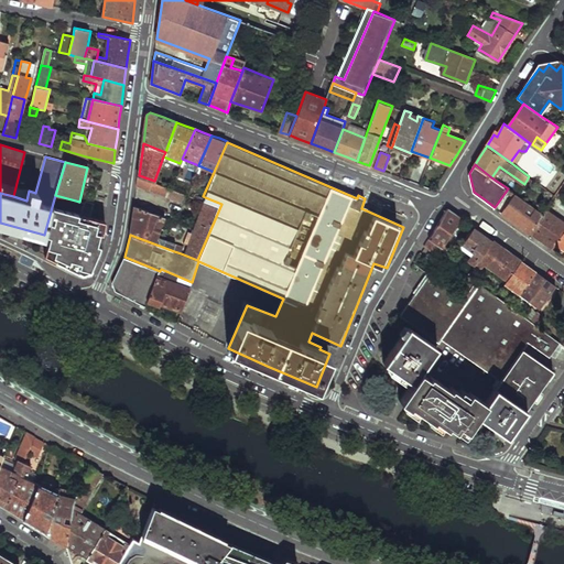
[(139,175),(137,184),(164,192),(165,187),(167,188),(166,194),(181,198),(183,190),(154,181),(139,175)]
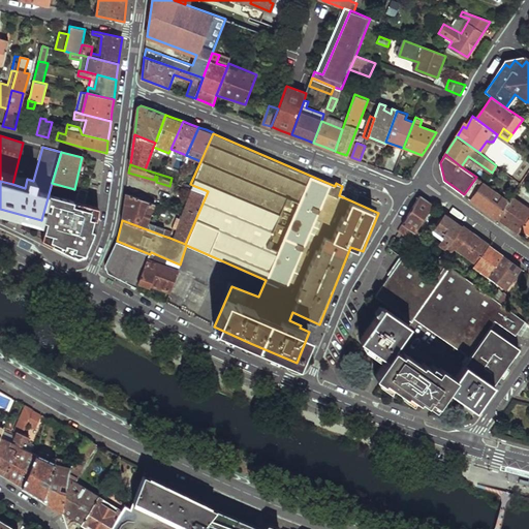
[(14,176),(12,184),(25,188),(27,179),(14,176)]
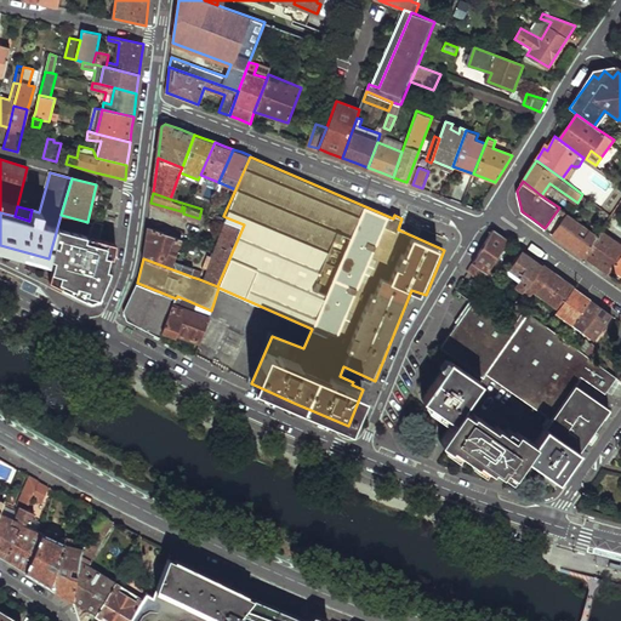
[(559,208),(545,228),(564,241),(582,255),(597,235),(559,208)]
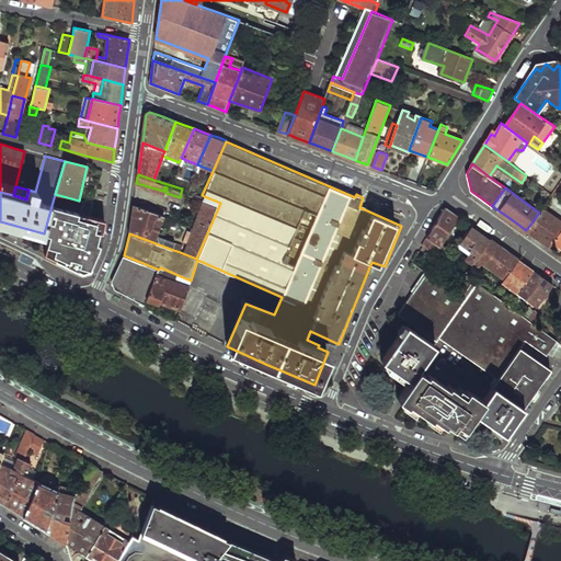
[(79,201),(55,194),(44,233),(38,252),(76,270),(84,266),(98,248),(104,221),(91,217),(94,204),(86,201),(86,203),(79,201)]
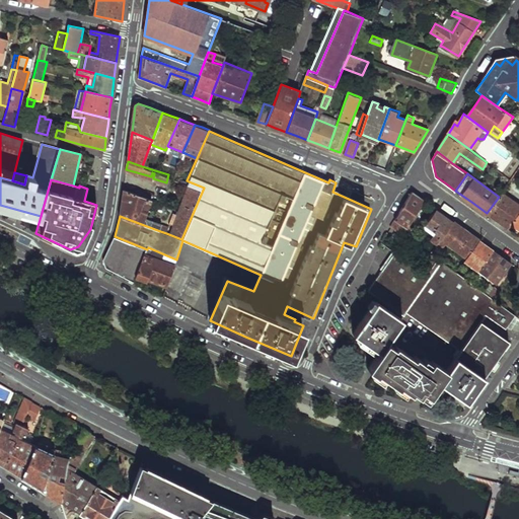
[(166,233),(181,239),(204,188),(189,181),(166,233)]
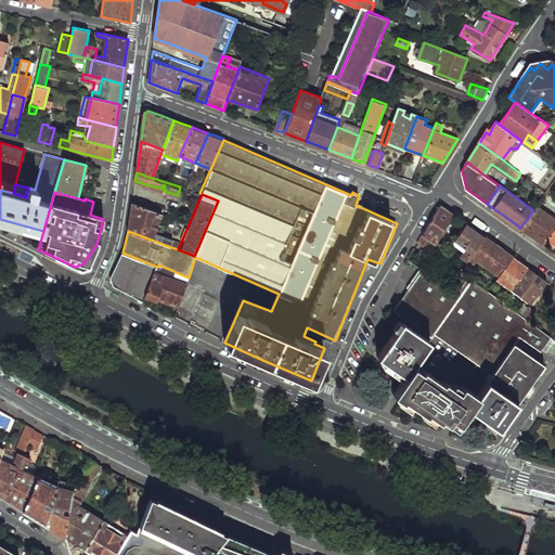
[(128,231),(171,247),(175,239),(157,231),(164,213),(132,202),(128,231)]
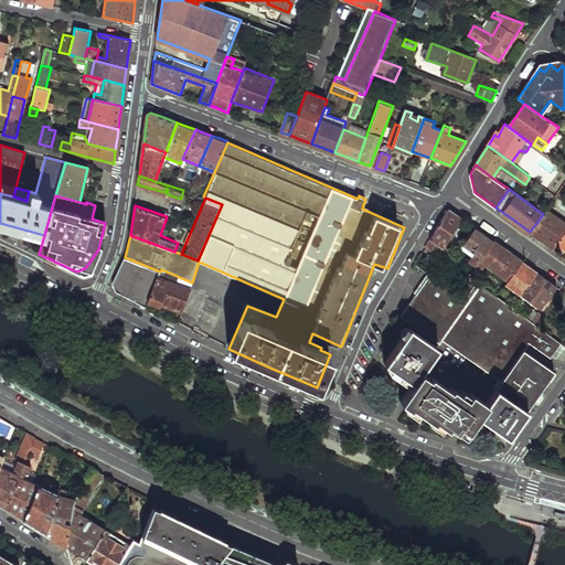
[(426,246),(437,254),(464,219),(449,208),(426,246)]
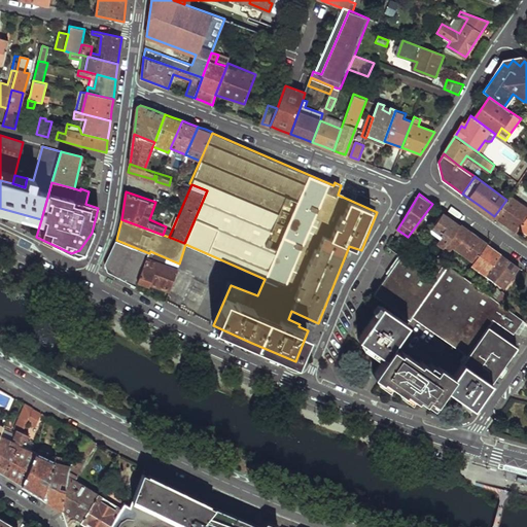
[(505,224),(516,232),(520,226),(526,215),(526,206),(511,194),(506,200),(494,216),(505,224)]
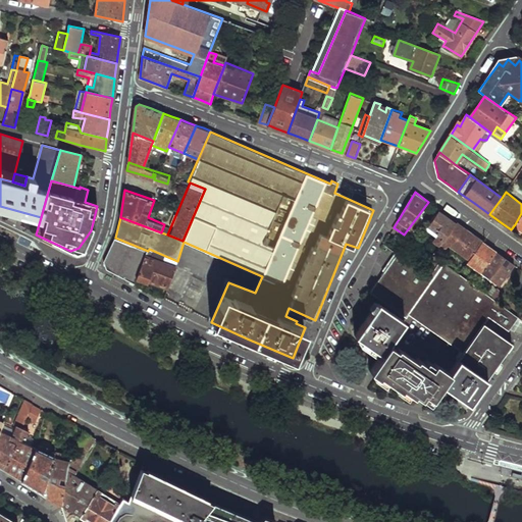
[(439,210),(427,227),(436,233),(433,240),(440,245),(456,222),(449,216),(439,210)]
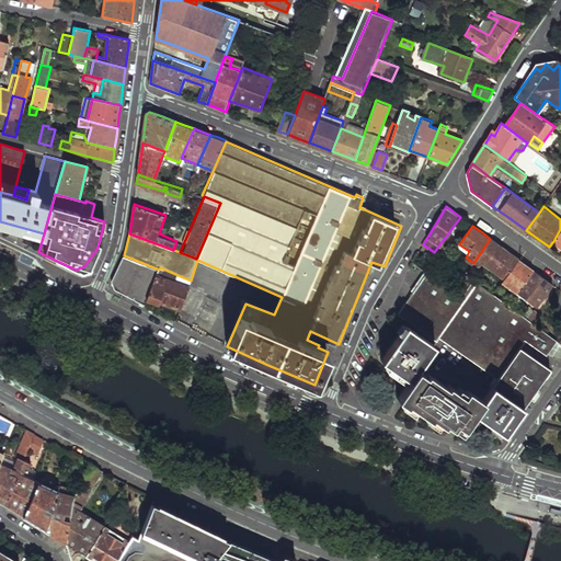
[(473,263),(470,268),(474,272),(482,261),(504,277),(518,259),(504,249),(490,239),(473,263)]
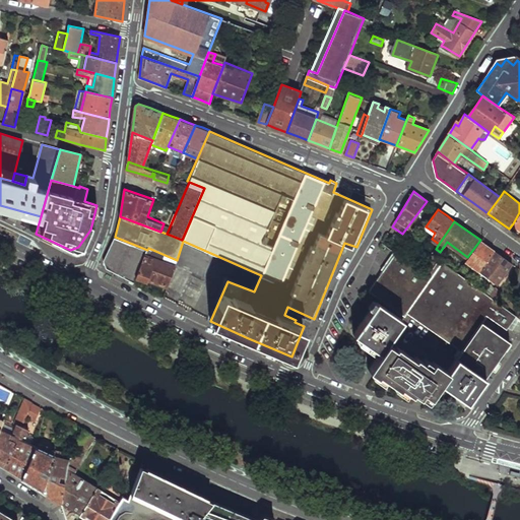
[(115,237),(103,266),(119,274),(135,282),(137,278),(145,254),(147,250),(115,237)]
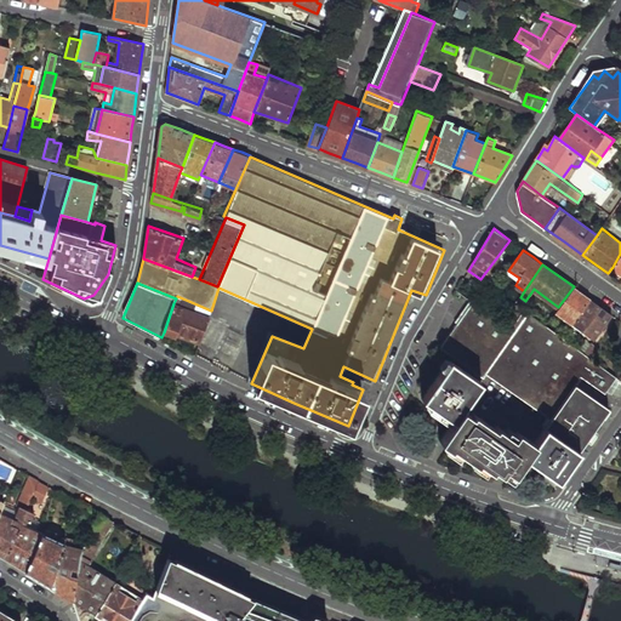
[(556,312),(573,324),(590,297),(582,292),(574,286),(558,307),(556,312)]
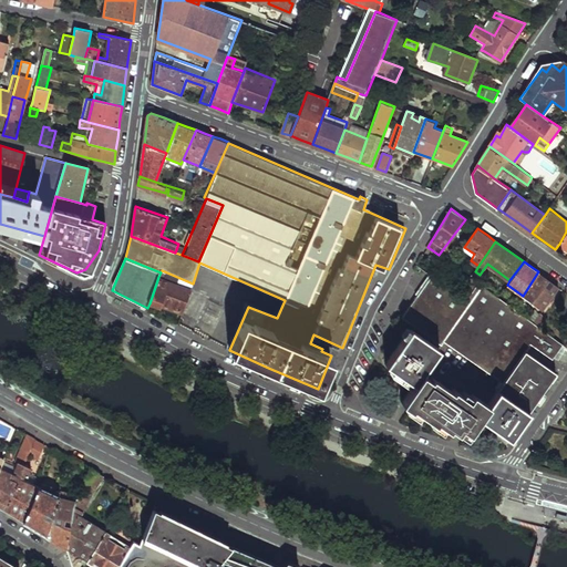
[(538,271),(523,296),(543,310),(559,287),(553,282),(538,271)]
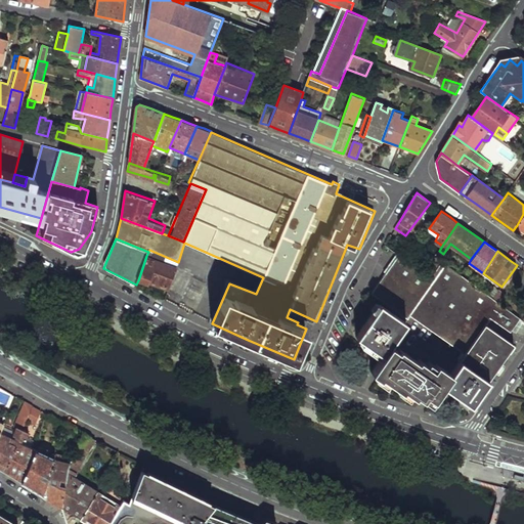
[(373,292),(382,299),(358,330),(384,349),(372,365),(380,370),(382,369),(402,384),(404,382),(413,389),(416,387),(423,392),(426,388),(434,393),(443,381),(471,401),(516,342),(487,320),(490,315),(512,331),(520,318),(498,303),(492,298),(442,262),(432,278),(424,272),(398,254),(373,292)]
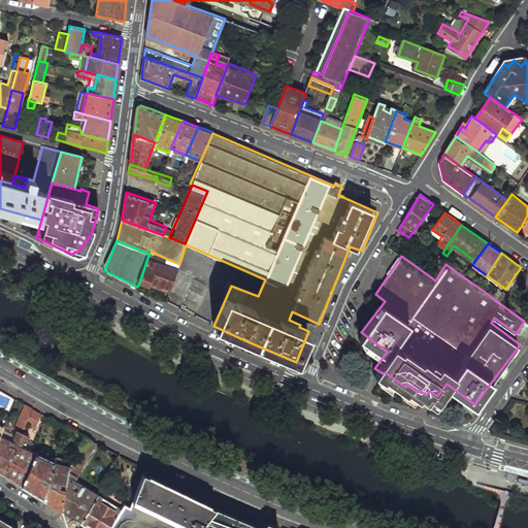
[(147,258),(139,283),(152,287),(154,284),(170,290),(178,270),(147,258)]
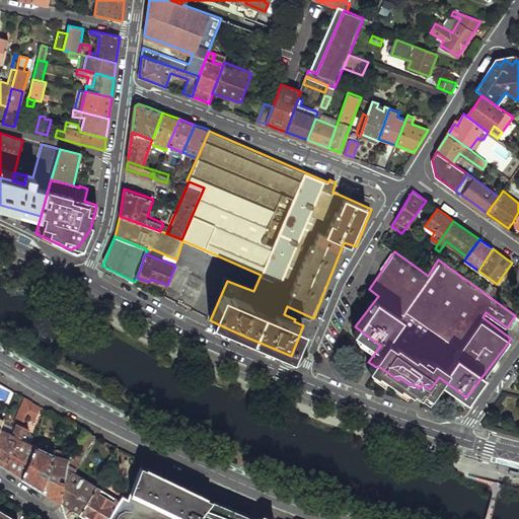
[(431,254),(420,270),(428,276),(438,260),(431,254)]
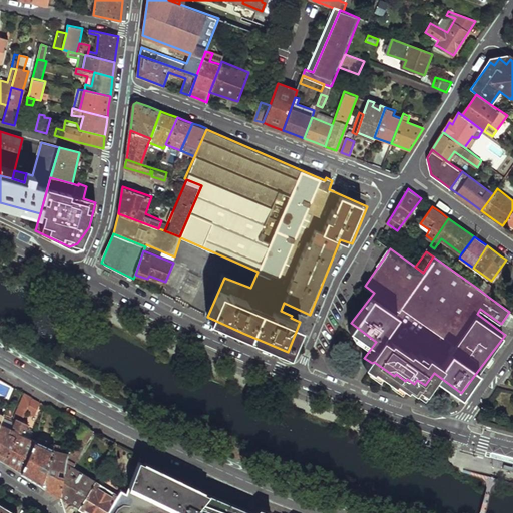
[(488,285),(482,292),(488,297),(494,289),(488,285)]
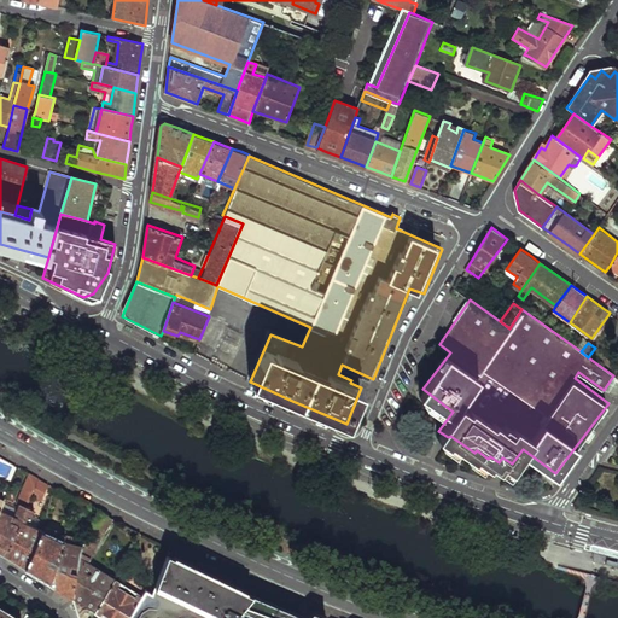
[(30,473),(23,490),(33,494),(39,479),(30,473)]
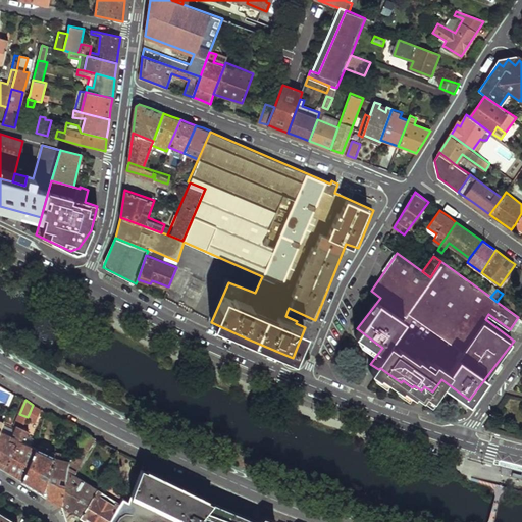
[(33,405),(28,417),(27,418),(35,421),(40,409),(33,405)]
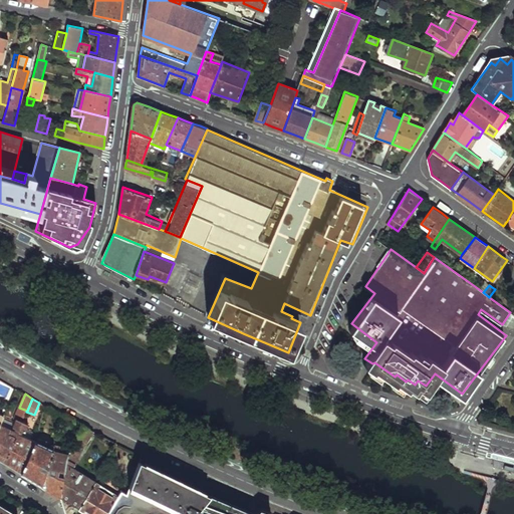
[(0,425),(0,459),(5,463),(22,423),(17,421),(13,429),(15,430),(15,431),(0,425)]
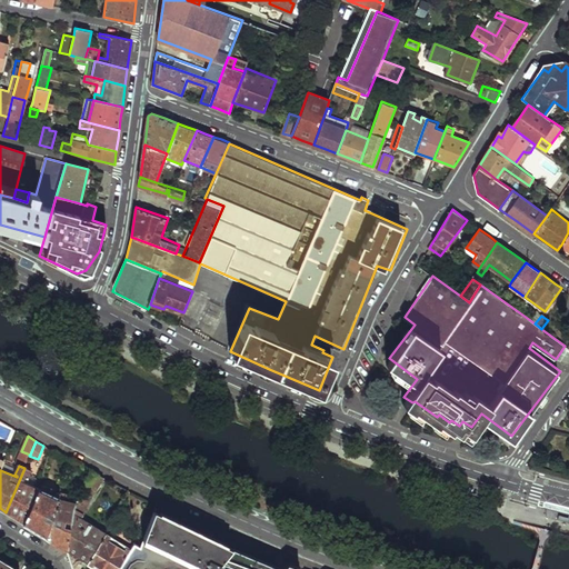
[(25,468),(6,512),(25,523),(39,488),(22,480),(22,478),(27,479),(30,470),(25,468)]
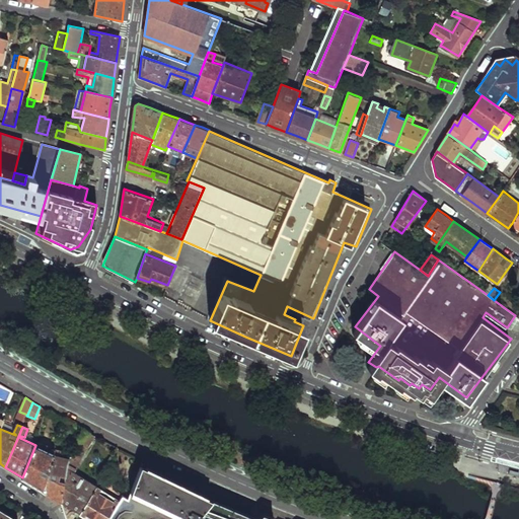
[(69,460),(61,502),(74,510),(72,514),(77,517),(79,514),(94,488),(72,473),(95,435),(84,430),(69,460)]
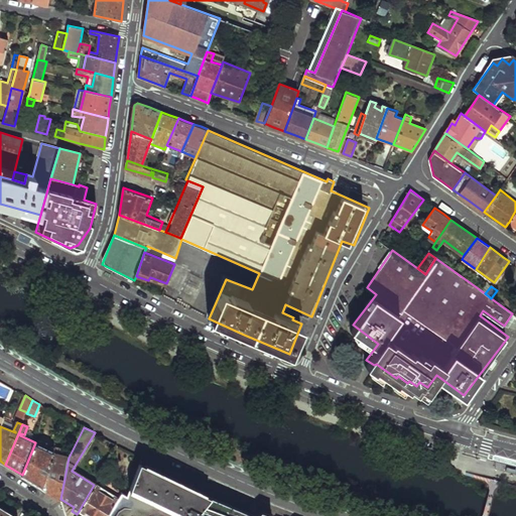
[(35,442),(22,475),(42,488),(52,450),(45,447),(46,443),(39,440),(37,443),(35,442)]
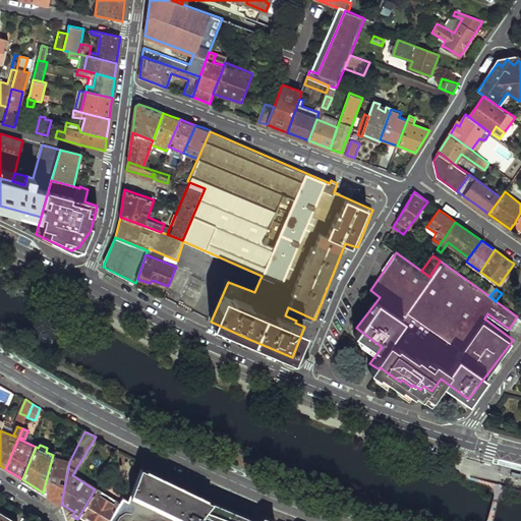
[(112,446),(109,452),(114,456),(118,449),(112,446)]
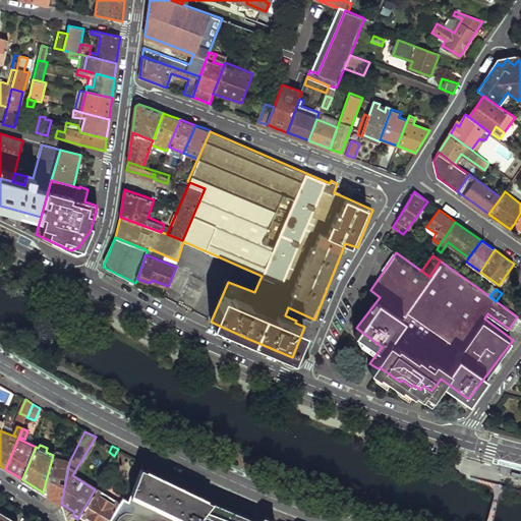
[(53,455),(43,493),(61,504),(69,462),(61,460),(62,453),(54,451),(53,455)]
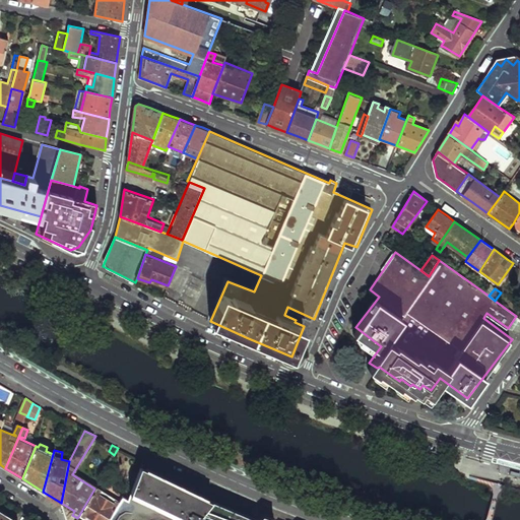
[(141,466),(131,490),(192,519),(193,519),(209,501),(141,466)]
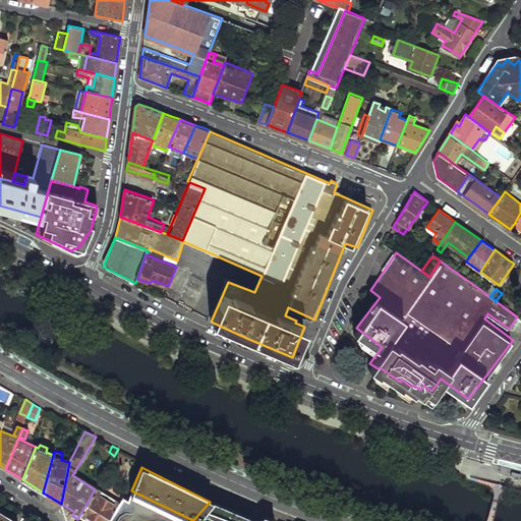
[(95,489),(79,516),(87,520),(108,520),(119,502),(96,487),(95,489)]
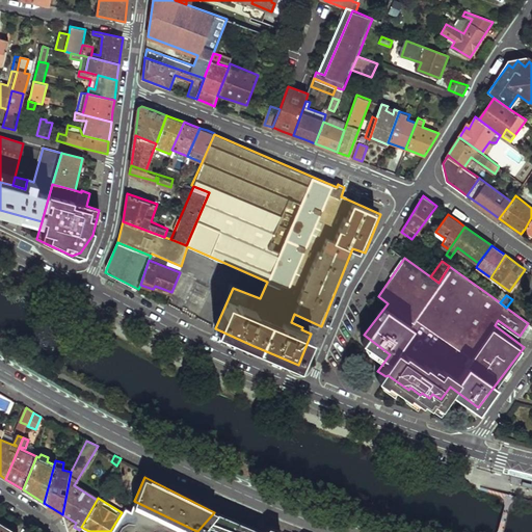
[(122,512),(110,531),(196,531),(134,501),(130,509),(125,506),(122,512)]
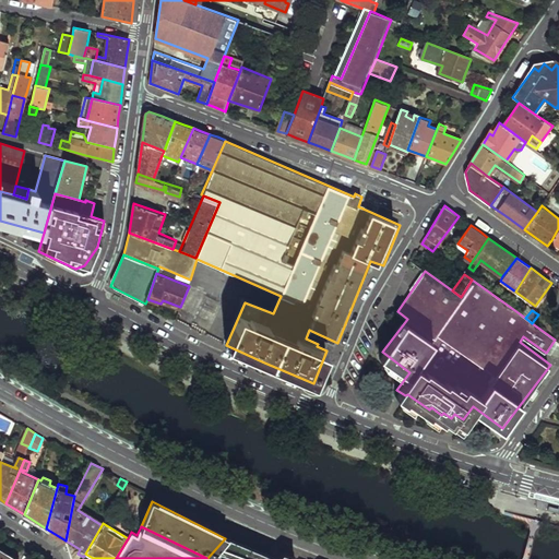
[(207,558),(295,558),(289,557),(283,555),(278,558),(270,558),(225,538),(207,558)]
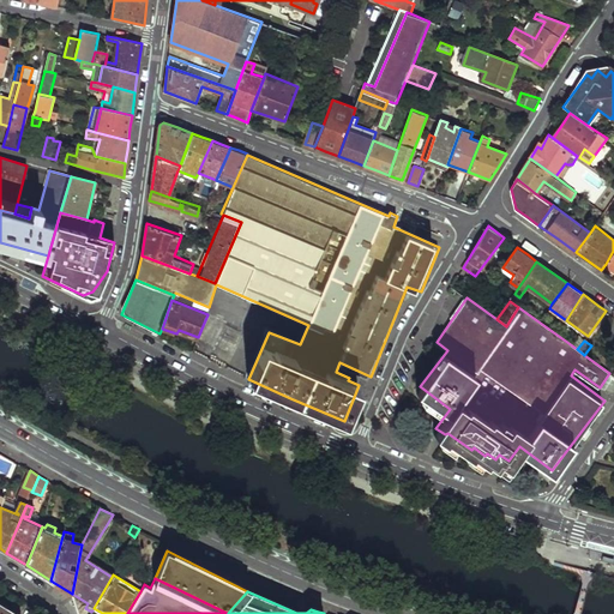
[(18,613),(0,602),(0,613),(18,613)]
